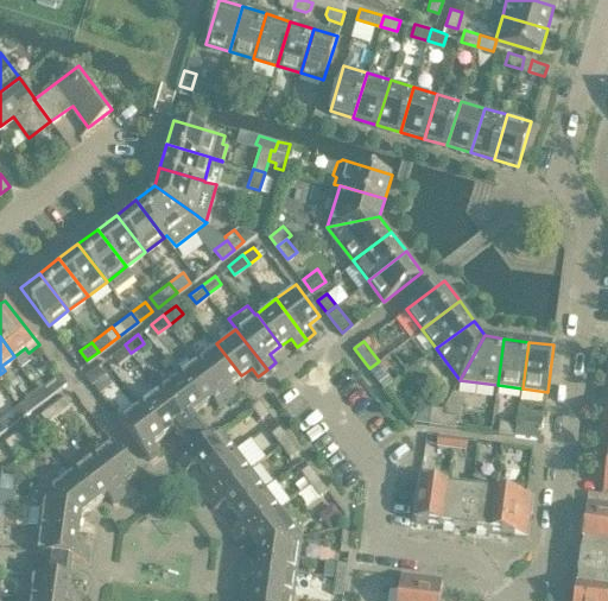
[(232,384),(241,375),(216,343),(196,358),(228,398),(238,391),(232,384)]
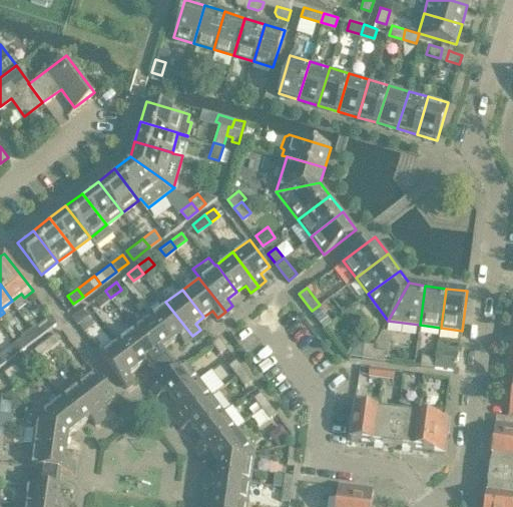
[(100,306),(110,298),(105,291),(94,299),(100,306)]
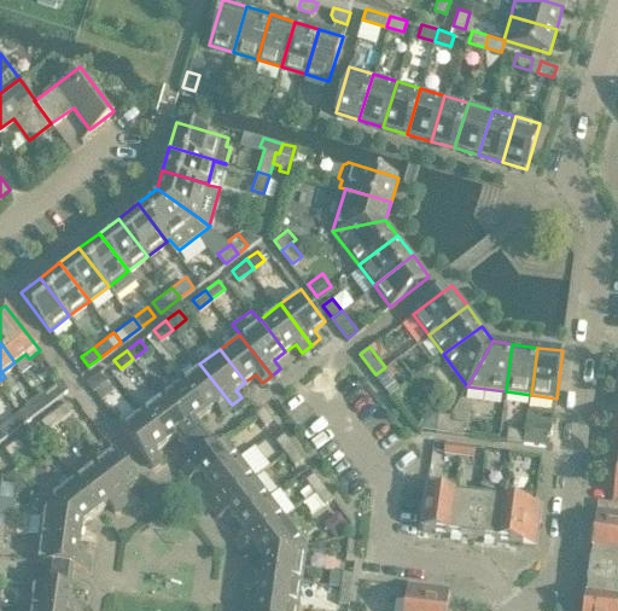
[(222,412),(232,405),(199,364),(180,379),(205,412),(216,403),(222,412)]
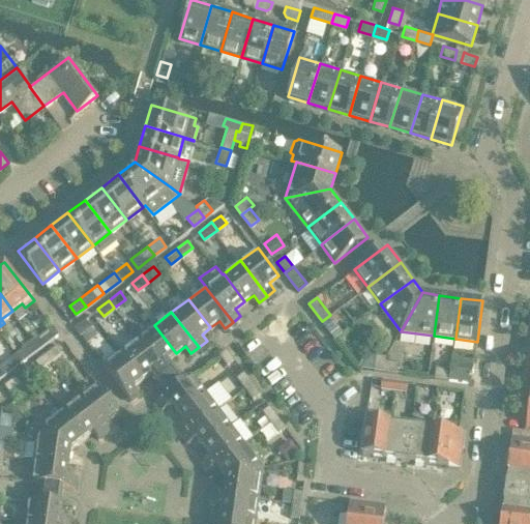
[(340,326),(335,321),(330,315),(322,321),(331,332),(340,326)]
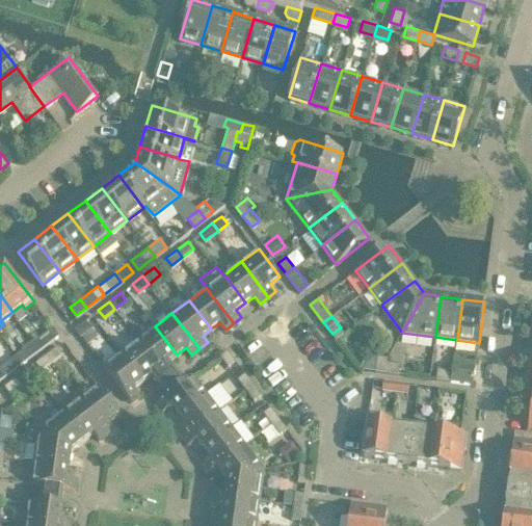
[(81,335),(91,326),(86,318),(75,327),(81,335)]
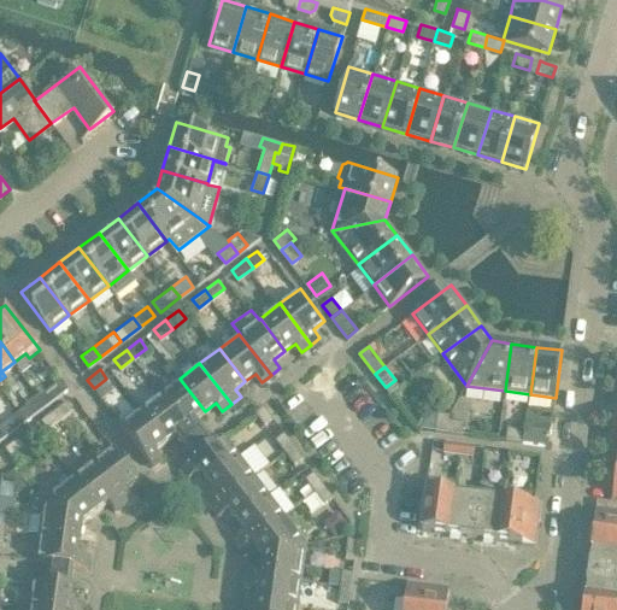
[(39,393),(46,403),(60,392),(68,387),(60,377),(39,393)]
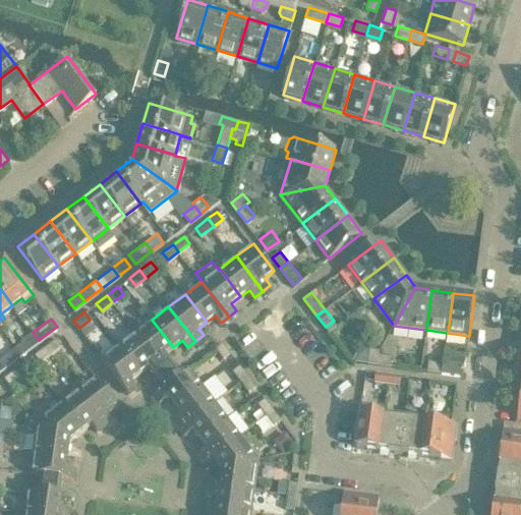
[(134,332),(164,370),(174,363),(166,352),(173,347),(152,320),(134,332)]
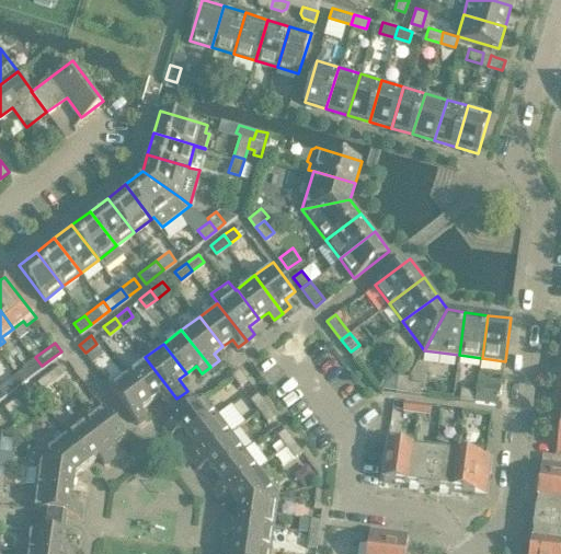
[(23,380),(42,366),(35,357),(16,372),(23,380)]
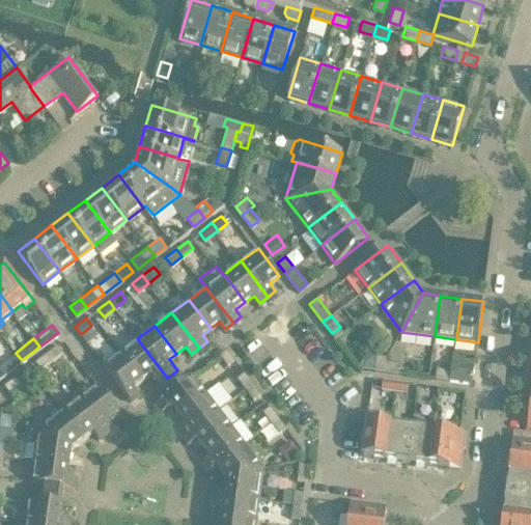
[(120,351),(142,380),(152,371),(161,383),(167,378),(137,338),(120,351)]
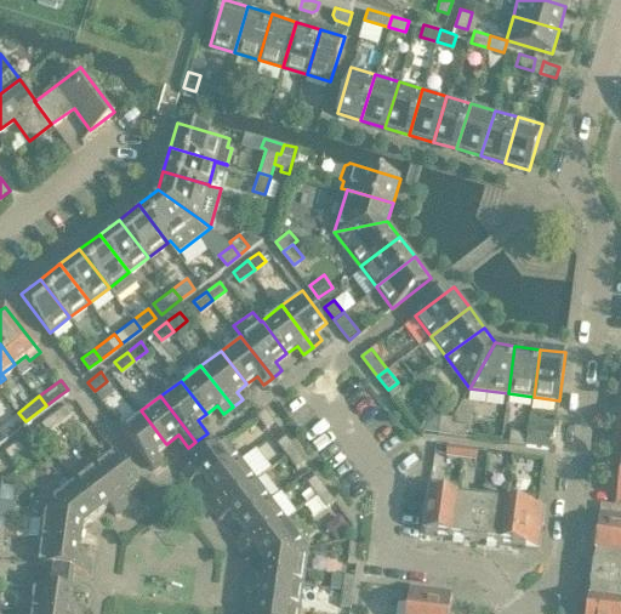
[(53,411),(60,421),(73,411),(66,403),(53,411)]
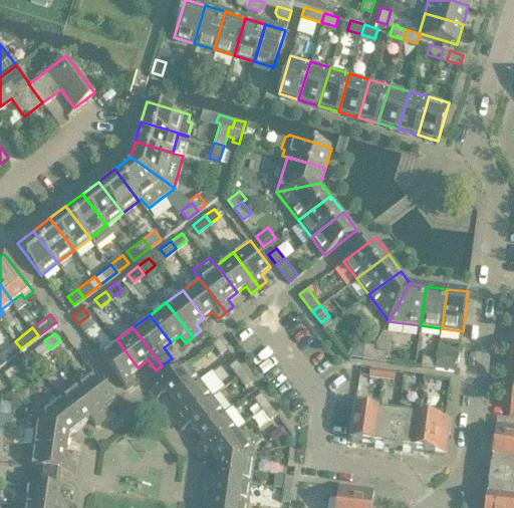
[(229,347),(220,336),(214,341),(222,352),(229,347)]
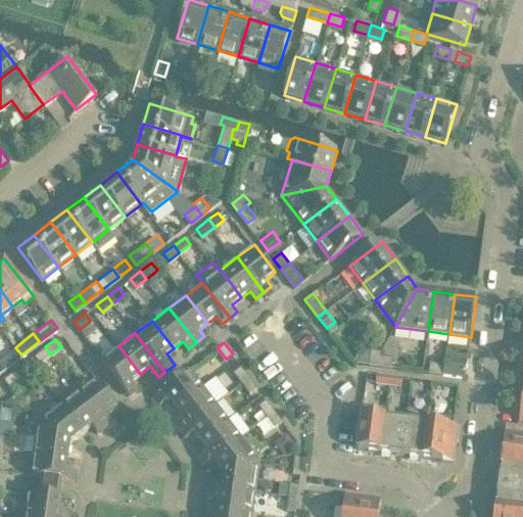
[(379,364),(381,354),(380,354),(381,349),(371,348),(371,345),(362,343),(353,361),(379,364)]
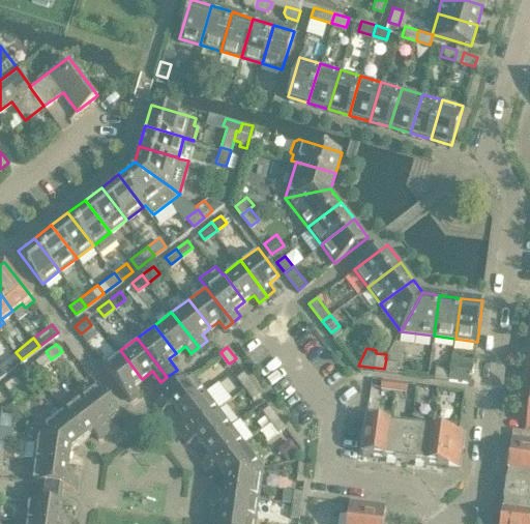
[(134,385),(142,379),(120,350),(104,364),(130,399),(139,393),(134,385)]
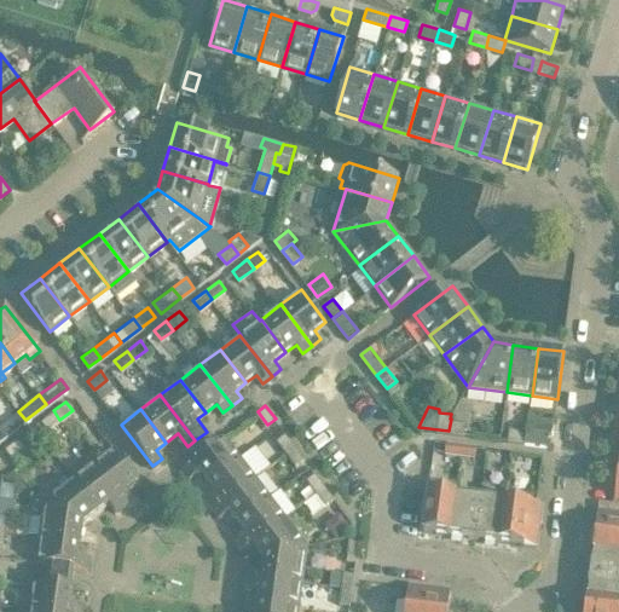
[(47,428),(59,420),(53,410),(41,420),(47,428)]
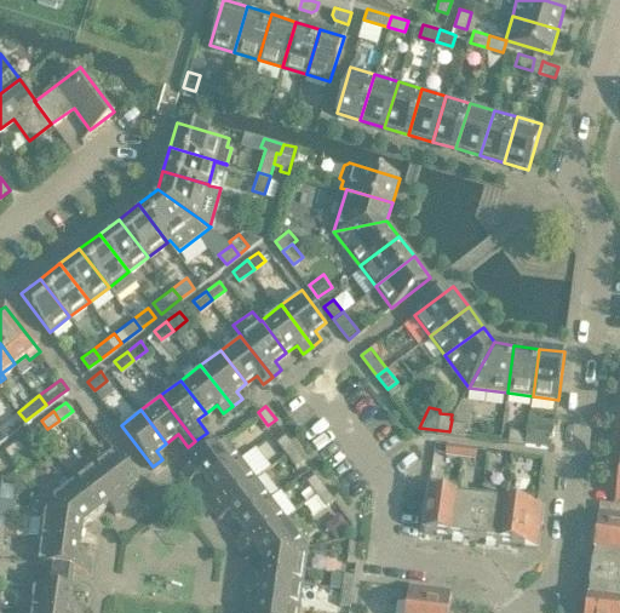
[(0,431),(4,437),(26,420),(18,412),(0,424),(0,431)]
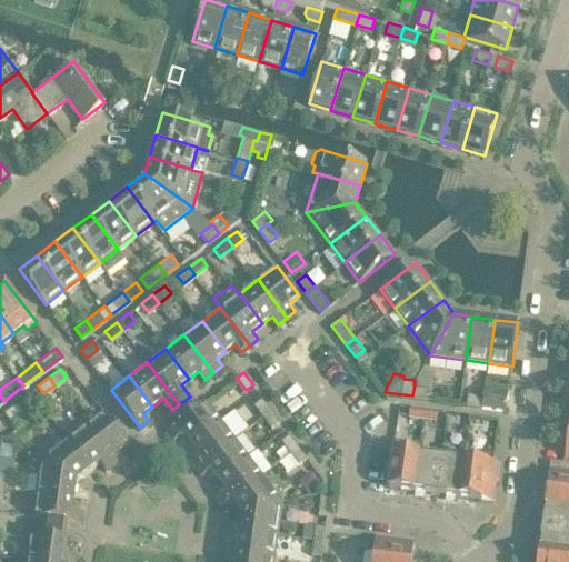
[(415,384),(412,395),(427,398),(429,387),(415,384)]
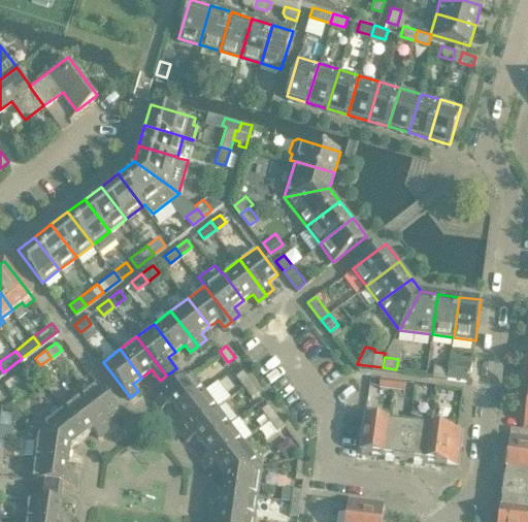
[(450,366),(448,377),(469,380),(470,370),(472,361),(450,359),(448,365),(450,366)]
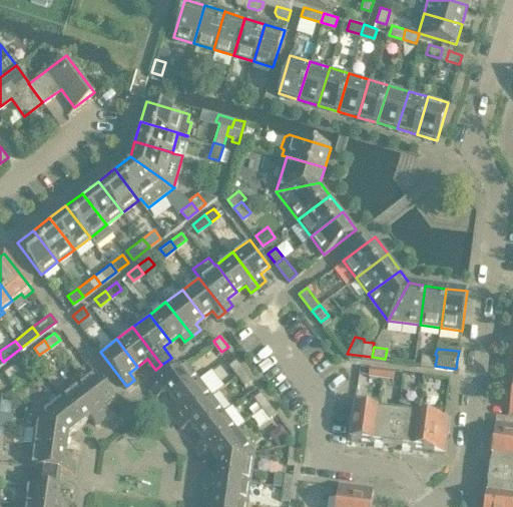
[(435,366),(437,356),(435,355),(422,353),(420,364),(435,366)]
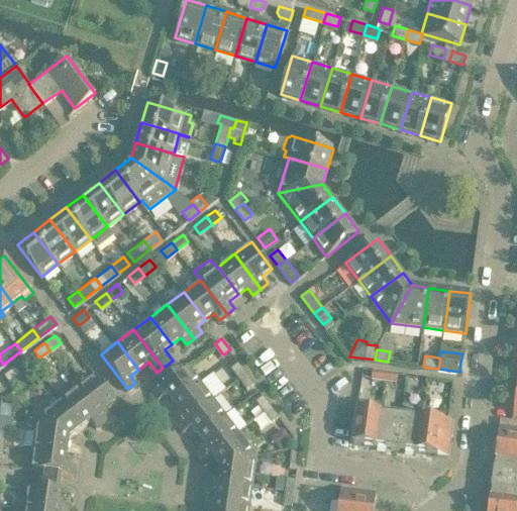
[(161,378),(164,382),(154,389),(161,396),(168,391),(174,400),(201,380),(189,364),(180,370),(177,366),(173,361),(163,368),(157,373),(161,378)]
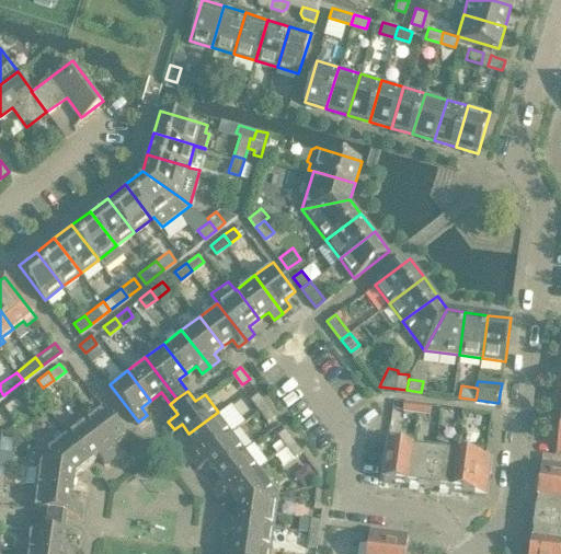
[(261,410),(267,404),(260,392),(252,397),(261,410)]
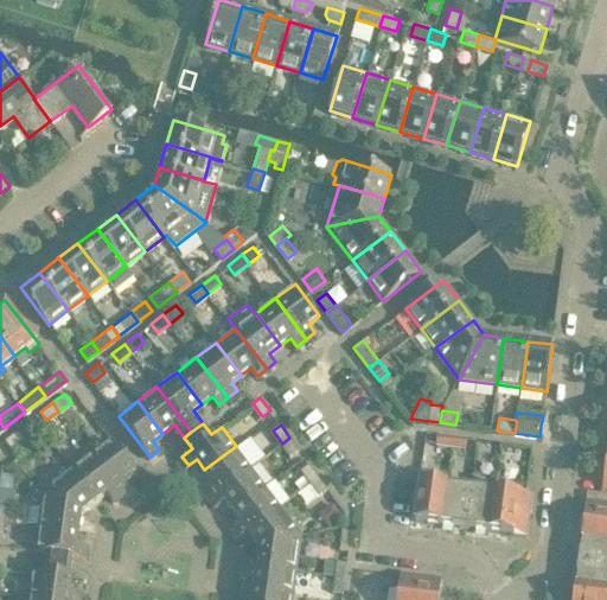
[(24,438),(17,429),(5,438),(12,447),(24,438)]
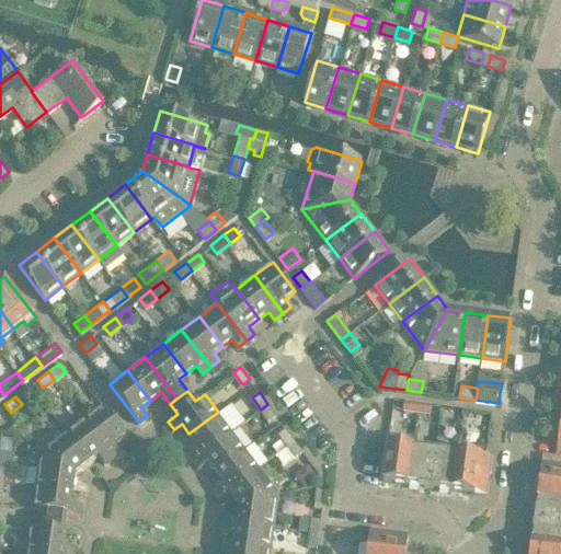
[(416,412),(418,401),(404,399),(403,410),(416,412)]
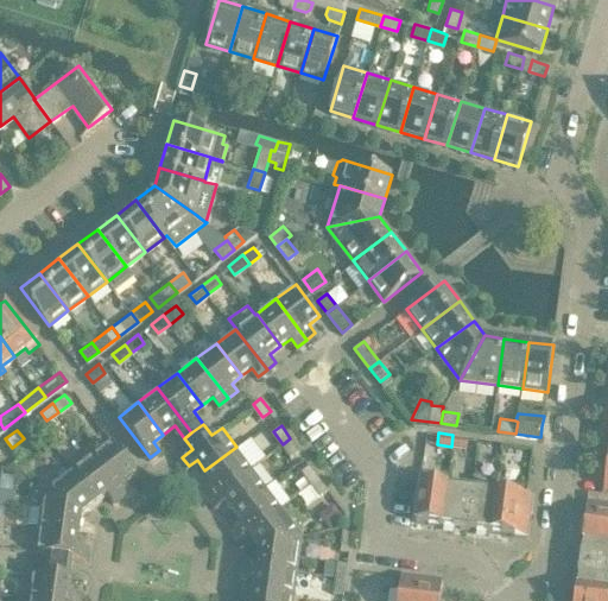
[(453,435),(451,447),(466,449),(468,437),(453,435)]
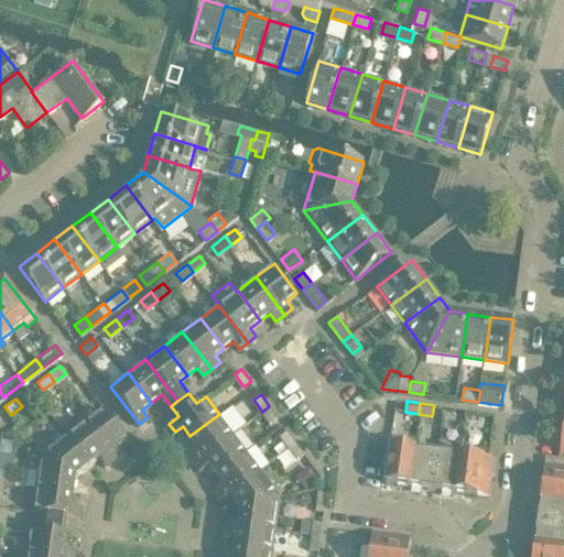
[(196,445),(190,451),(195,459),(234,433),(232,432),(246,422),(234,404),(219,414),(190,436),(196,445)]
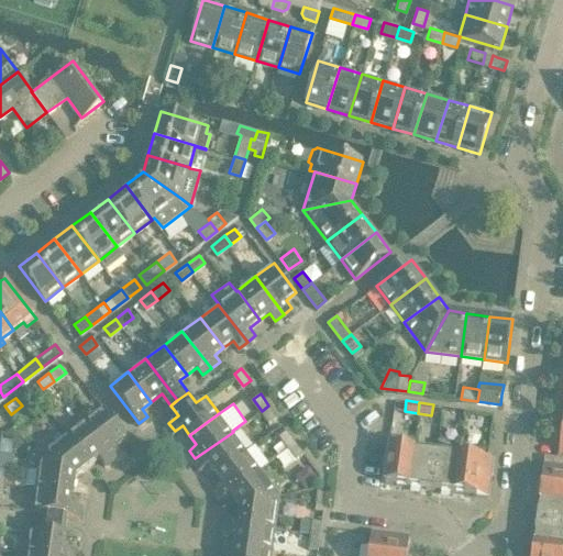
[(268,406),(262,411),(269,422),(277,417),(268,406)]
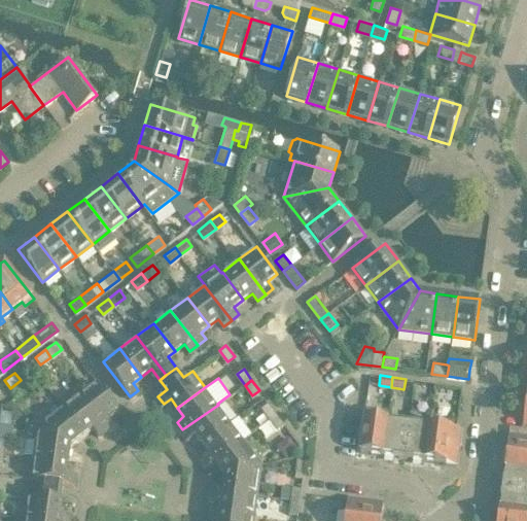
[(79,393),(106,428),(113,422),(108,415),(117,409),(96,381),(79,393)]
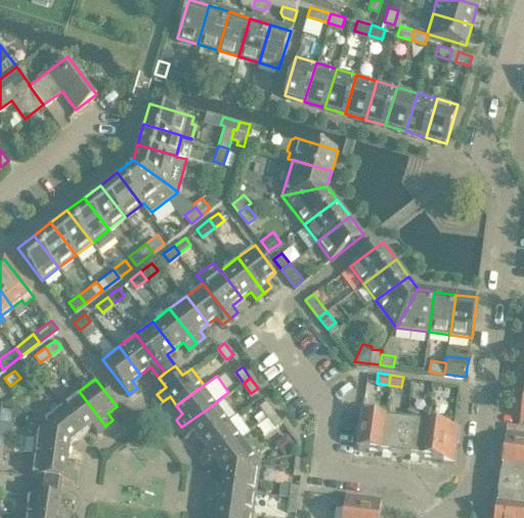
[(97,431),(105,426),(79,391),(60,405),(81,433),(92,424),(97,431)]
